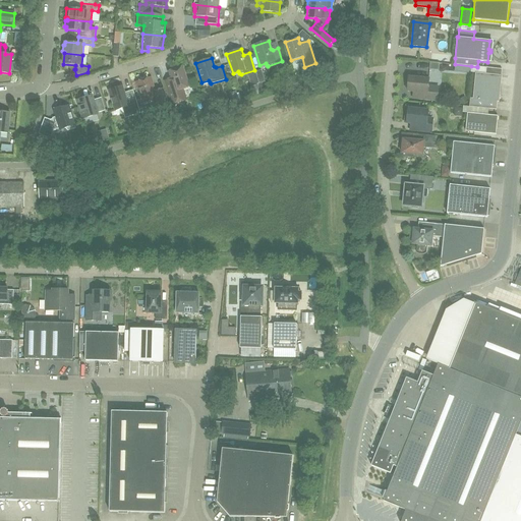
[(324,63),(327,70),(333,69),(330,61),(324,63)]
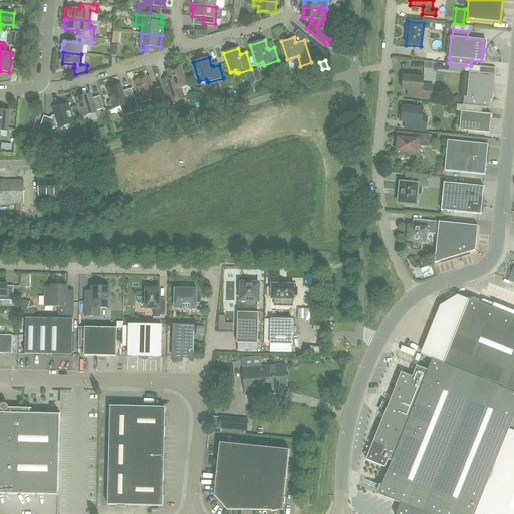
[(431,62),(431,70),(442,70),(442,62),(431,62)]
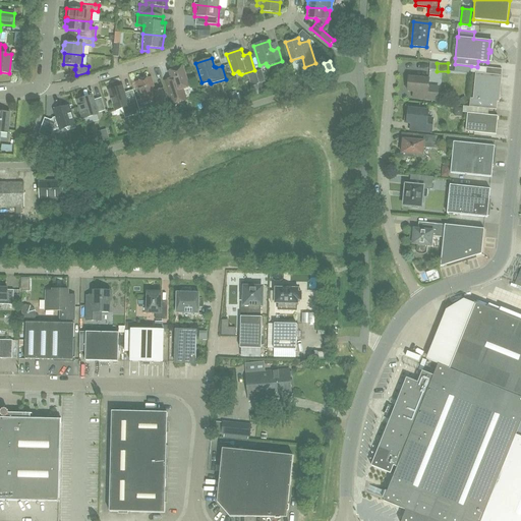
[(485,67),(477,66),(477,67),(471,66),(470,72),(475,73),(473,99),(470,98),(469,107),(497,110),(498,102),(499,102),(502,75),(484,73),(485,67)]
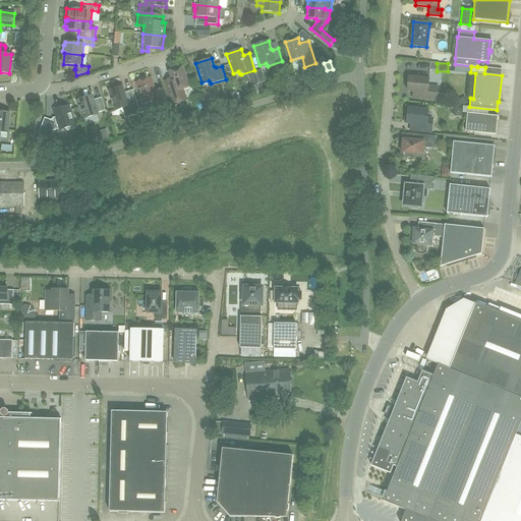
[(182,89),(188,87),(182,67),(178,69),(176,68),(173,69),(172,71),(170,71),(172,79),(165,81),(172,104),(185,100),(182,89)]
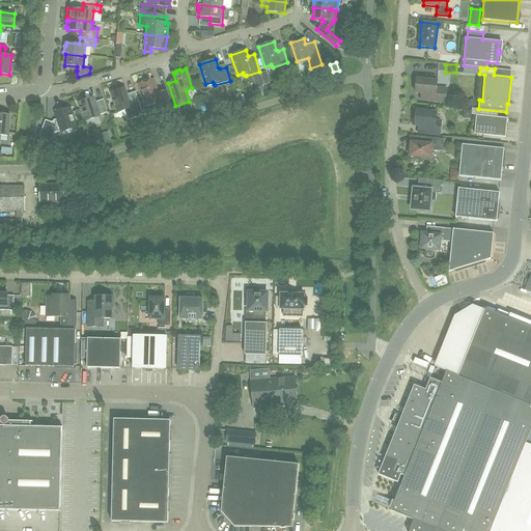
[(421,93),(420,100),(445,102),(447,88),(437,87),(437,80),(416,78),(415,92),(421,93)]
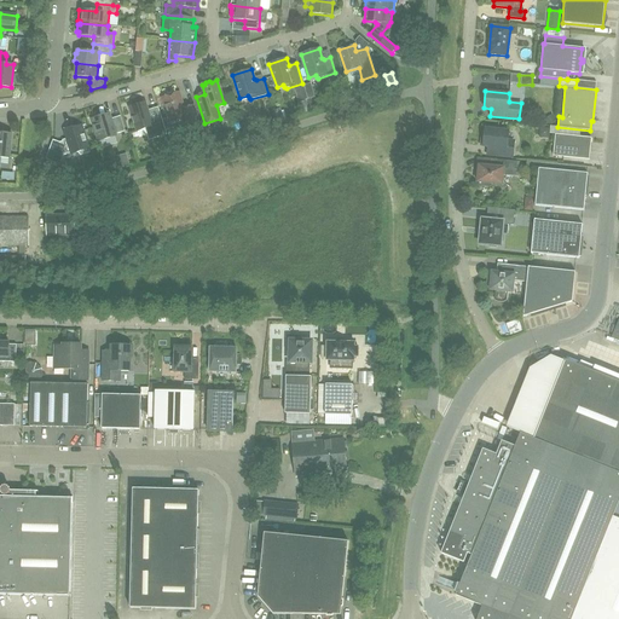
[(179,92),(162,98),(169,121),(181,117),(184,125),(198,120),(194,105),(184,109),(179,92)]
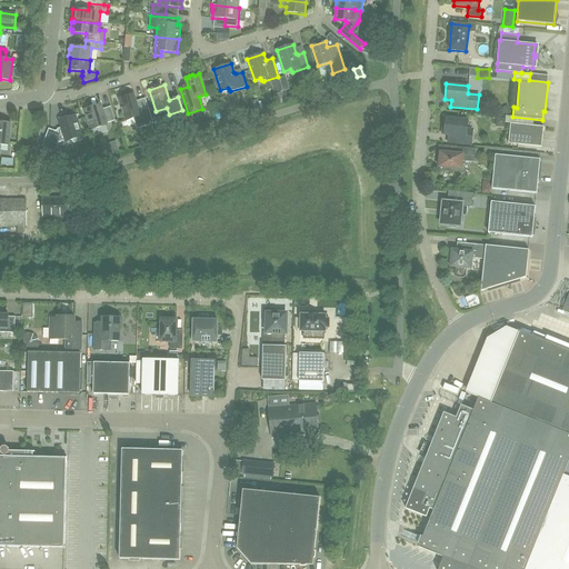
[(273,95),(278,105),(285,101),(281,92),(273,95)]
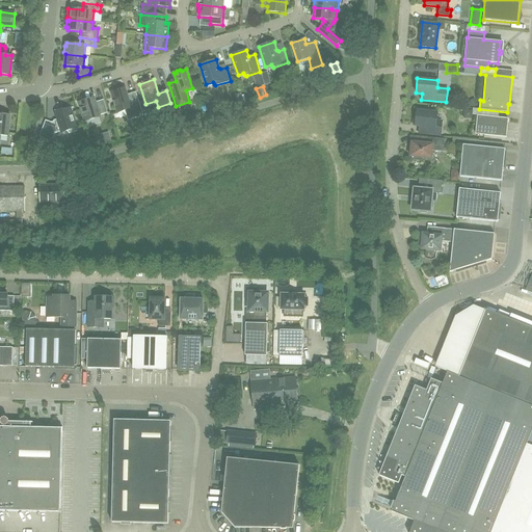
[(128,121),(143,115),(139,102),(131,104),(130,103),(125,88),(111,92),(117,112),(125,110),(128,121)]
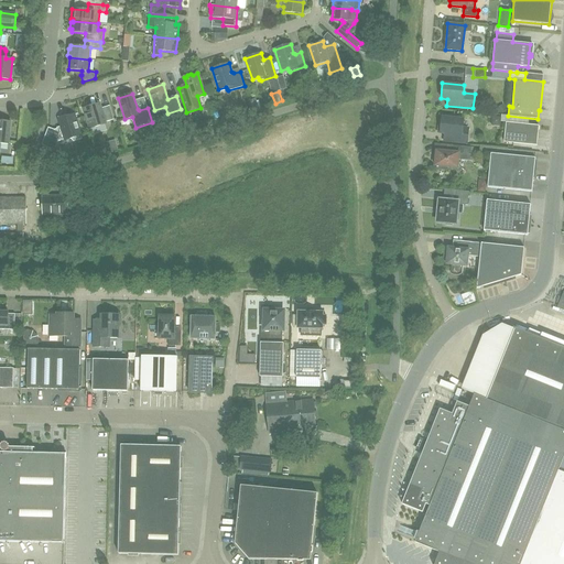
[(99,104),(84,109),(89,128),(106,123),(106,122),(115,119),(110,106),(101,108),(99,104)]
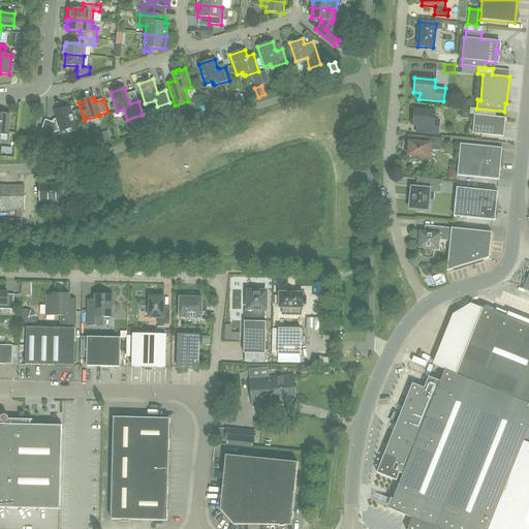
[(45,120),(39,135),(52,141),(55,132),(61,130),(61,131),(67,130),(67,131),(69,132),(78,130),(70,107),(62,110),(61,107),(54,110),(57,120),(51,122),(45,120)]
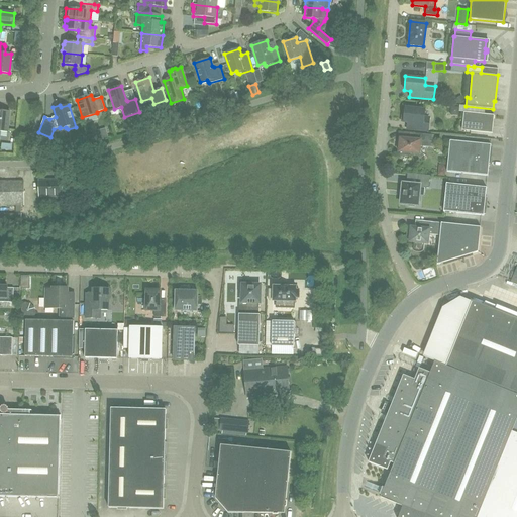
[(407,128),(428,130),(429,118),(423,117),(424,110),(418,108),(416,106),(403,105),(402,116),(404,116),(404,122),(408,122),(407,128)]
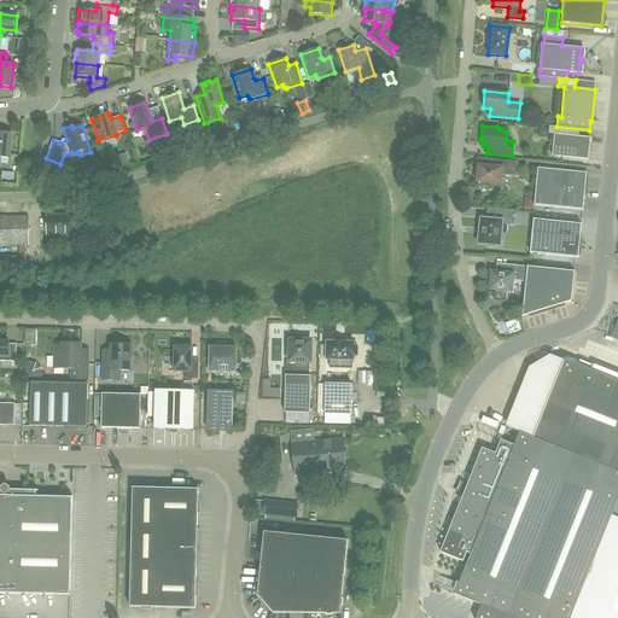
[(0,157),(10,158),(12,134),(0,132),(0,157)]
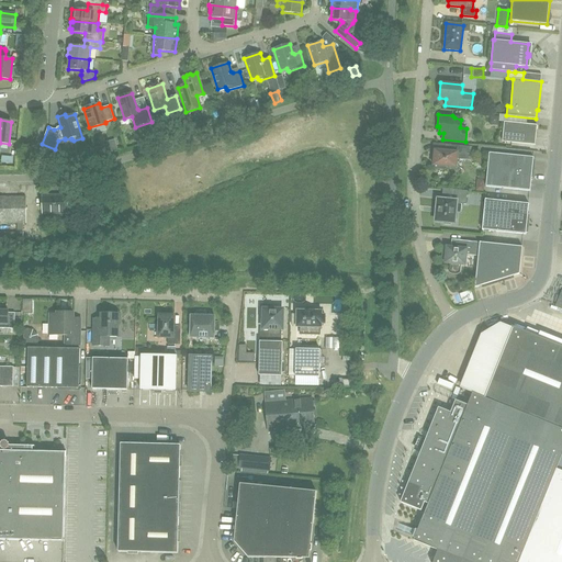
[(537,125),(504,122),(502,142),(535,145),(537,125)]
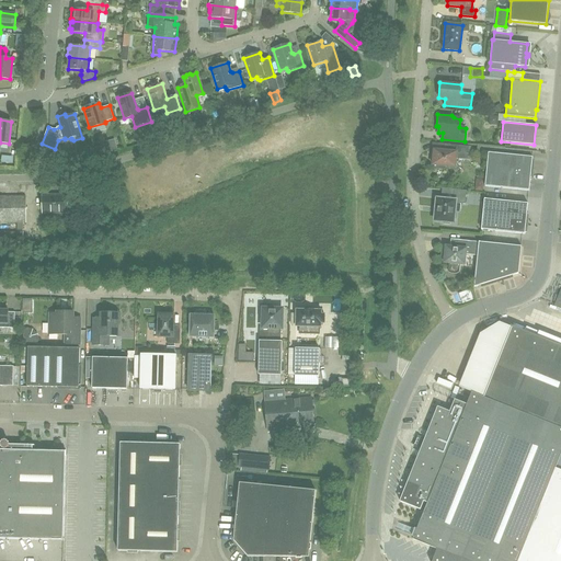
[(447,151),(434,150),(432,164),(434,165),(434,168),(445,169),(445,167),(455,167),(456,159),(469,160),(471,147),(447,145),(447,151)]
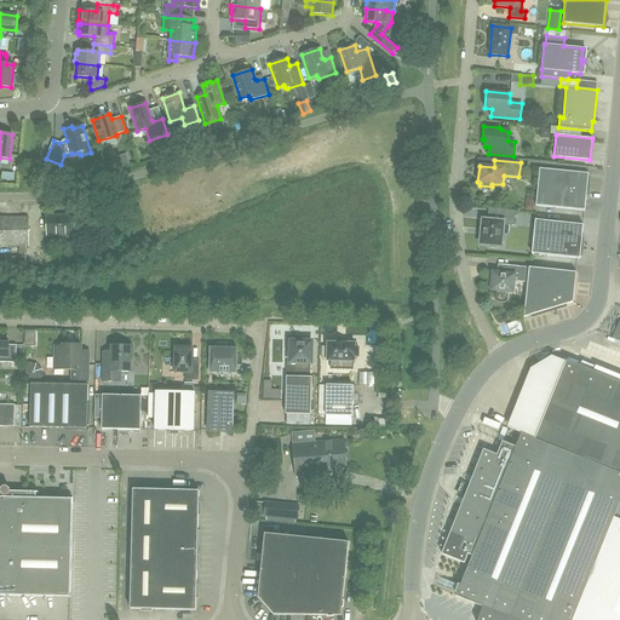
[(539,168),(539,171),(535,206),(585,211),(589,173),(539,168)]
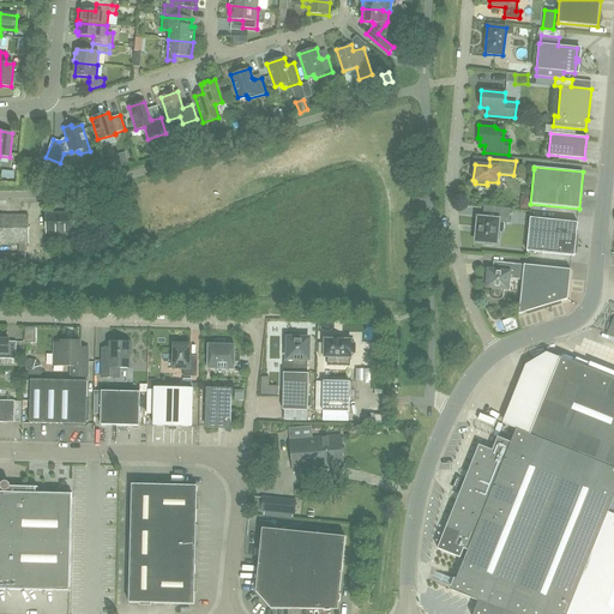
[(509,223),(511,209),(497,208),(495,220),(477,217),(475,241),(497,244),(498,222),(509,223)]
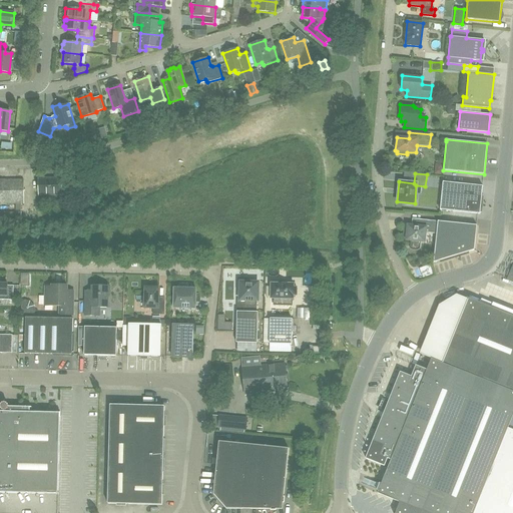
[(0,179),(0,203),(16,204),(21,203),(24,203),(24,179),(0,179)]
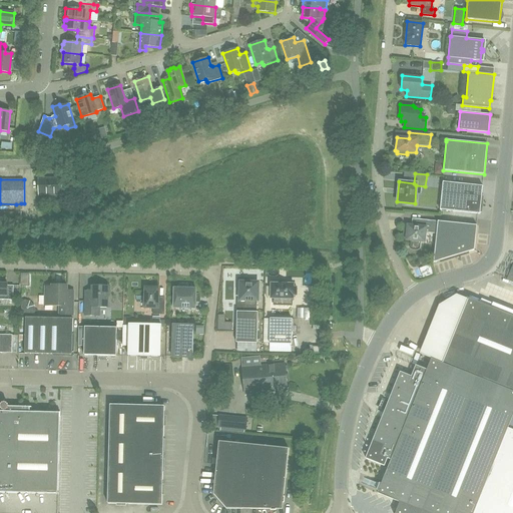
[(40,179),(40,195),(62,195),(62,179),(40,179)]
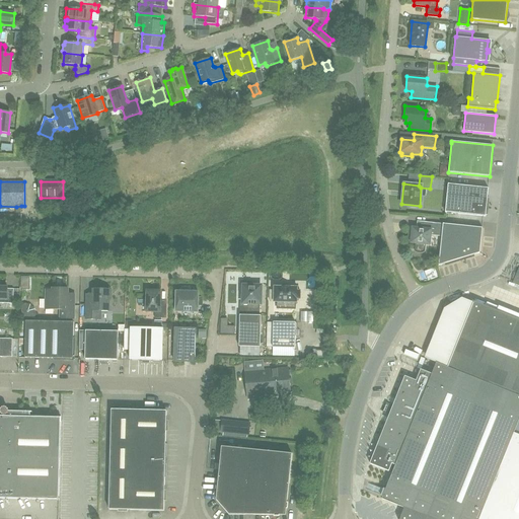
[(489,189),(448,183),(445,212),(486,217),(489,189)]
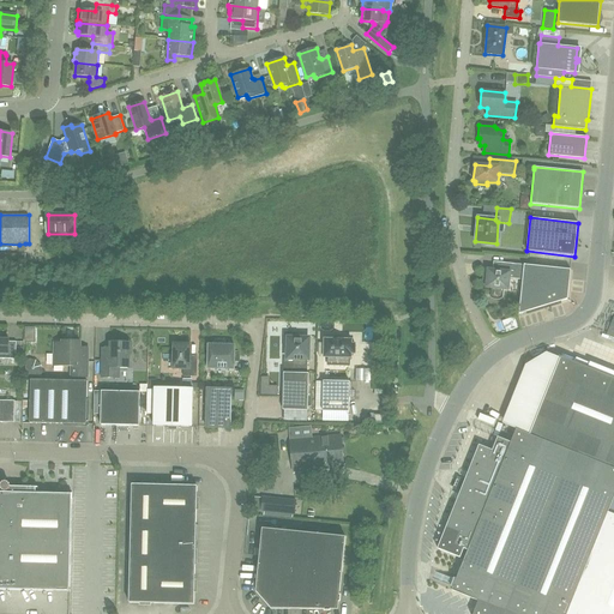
[(0,264),(25,265),(26,254),(0,253),(0,264)]
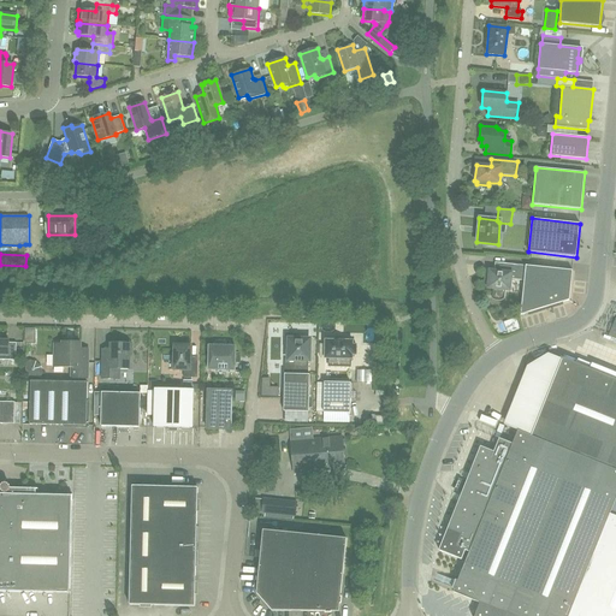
[(503,298),(504,290),(510,290),(511,279),(522,280),(523,265),(510,264),(509,272),(490,271),(489,273),(487,272),(485,276),(485,278),(485,280),(485,283),(486,285),(487,286),(487,289),(493,289),(492,297),(493,298),(496,300),(499,301),(502,300),(503,298)]
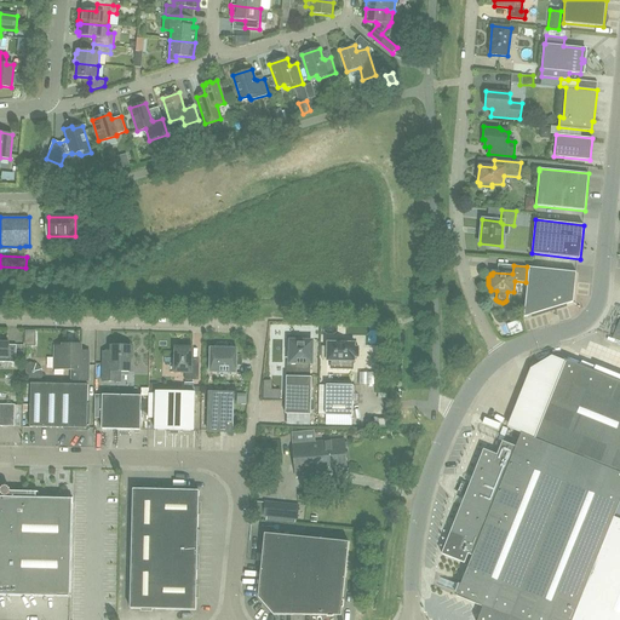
[(524,317),(573,303),(577,273),(529,268),(524,317)]
